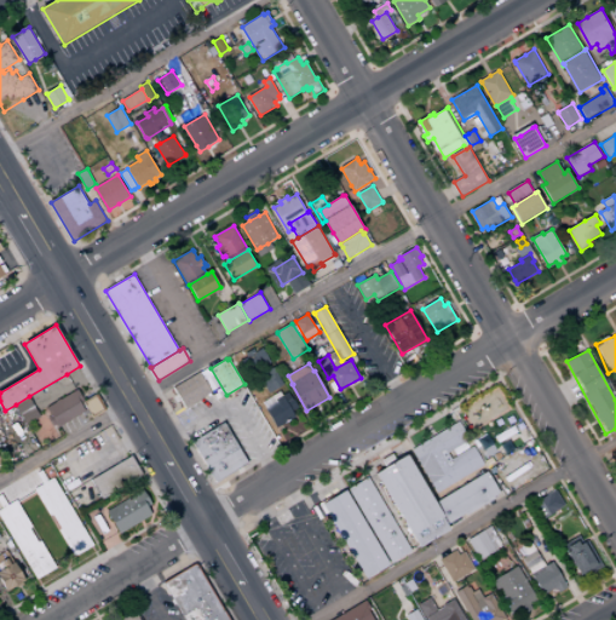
[(174,389),(201,373),(212,392),(185,408),(174,389)]
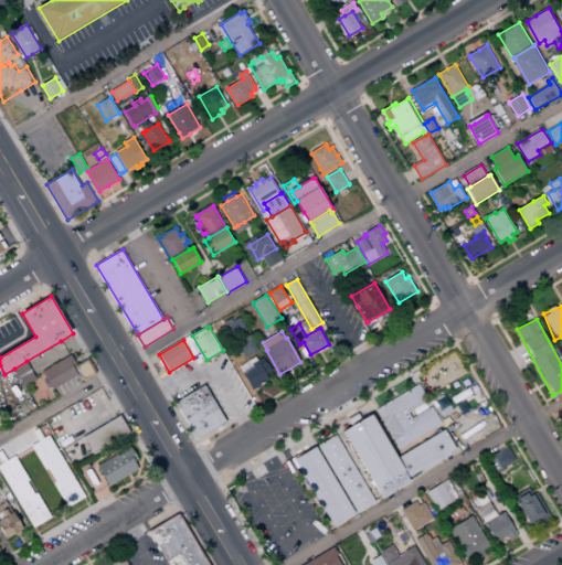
[(50,388),(44,381),(48,380),(43,372),(52,366),(52,365),(55,363),(55,364),(71,355),(72,354),(77,365),(74,368),(78,375),(55,390),(54,390),(52,387),(50,388)]
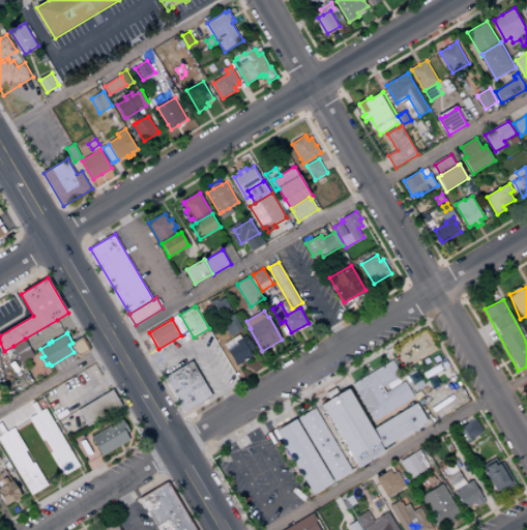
[(225,345),(234,340),(233,339),(240,334),(242,339),(247,335),(251,342),(252,341),(256,349),(251,352),(254,357),(237,366),(228,350),(225,345)]
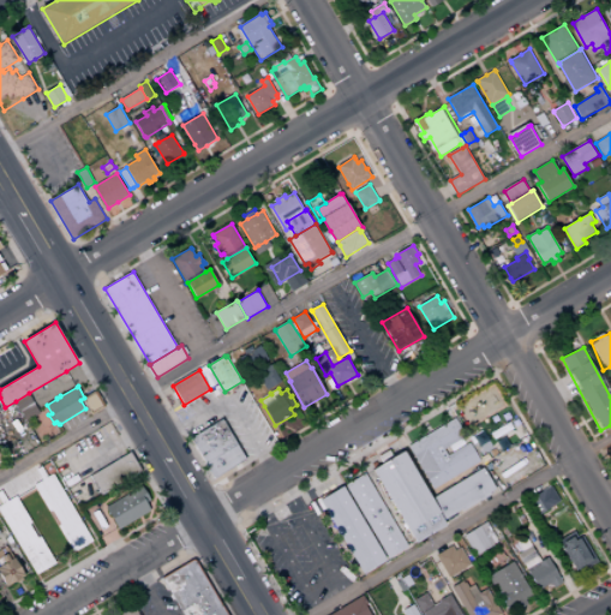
[(83,400),(97,390),(107,406),(93,416),(83,400)]
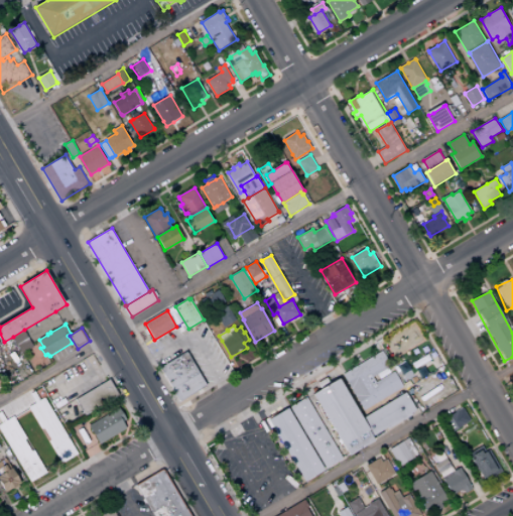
[(13,337),(23,354),(35,348),(24,330),(13,337)]
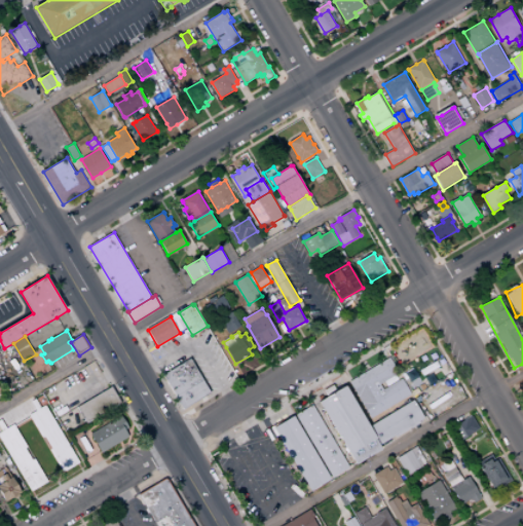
[(163,376),(191,359),(196,368),(169,384),(163,376)]
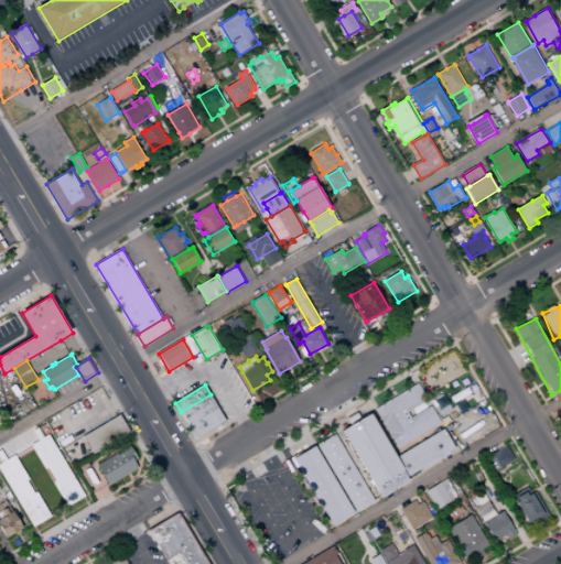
[(376,407),(396,448),(442,425),(432,407),(412,416),(411,414),(429,405),(419,386),(376,407)]
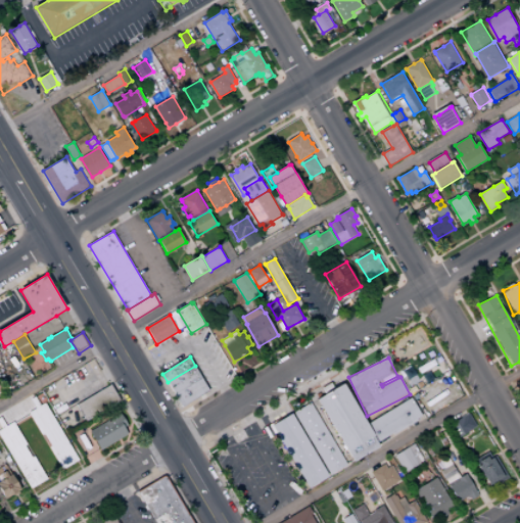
[(195,366),(203,378),(175,394),(168,382),(195,366)]
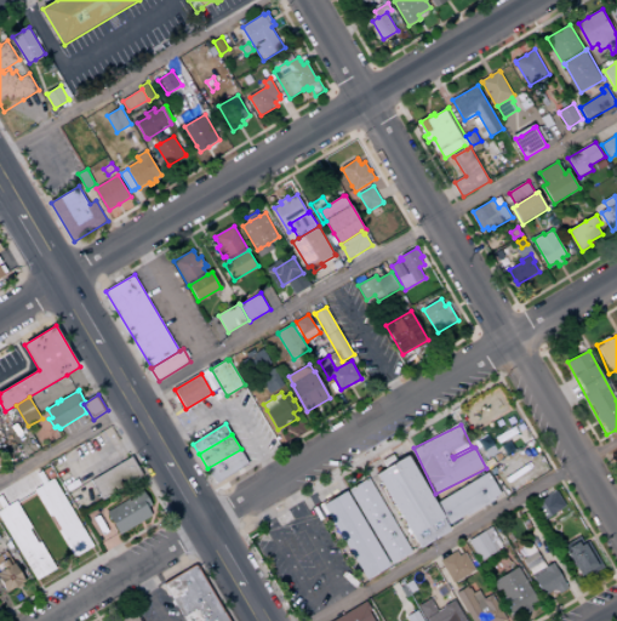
[(241,449),(250,465),(217,484),(207,468),(241,449)]
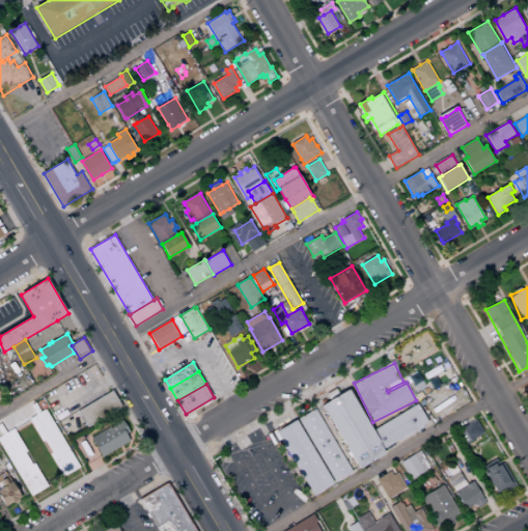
[(79,411),(112,391),(114,390),(124,407),(122,408),(88,428),(79,411)]
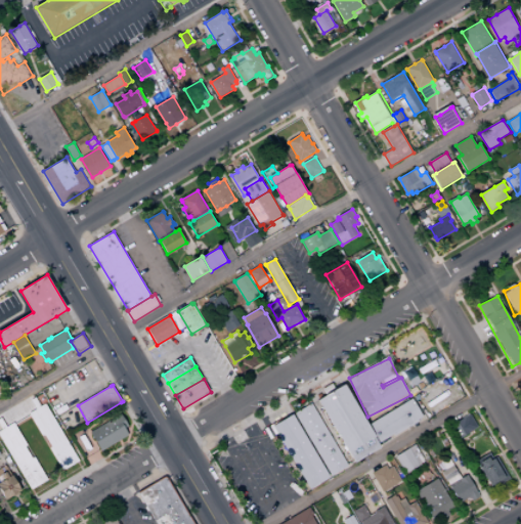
[(318,399),(352,464),(381,449),(378,443),(424,419),(414,400),(366,425),(345,385),(318,399)]
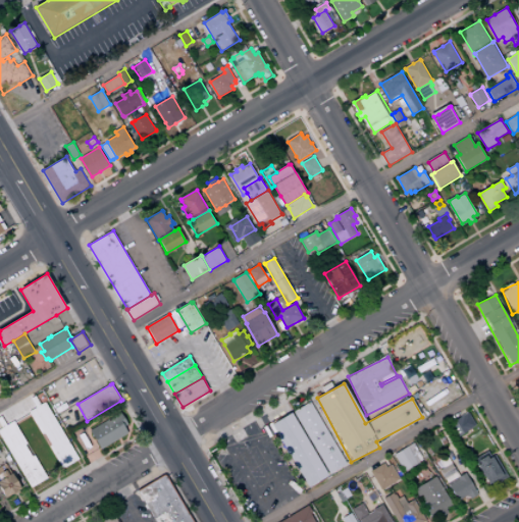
[(0,417),(36,397),(41,405),(42,408),(31,414),(15,423),(5,429),(4,427),(0,420),(0,417)]
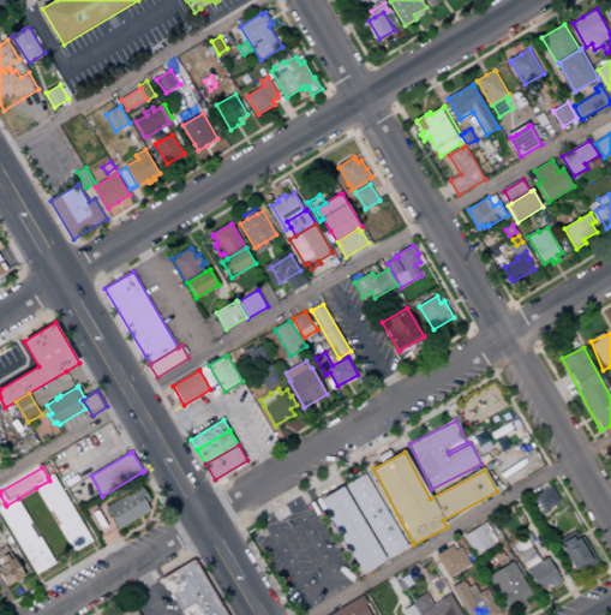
[(36,488),(49,481),(48,477),(54,473),(94,542),(93,542),(75,553),(36,488)]
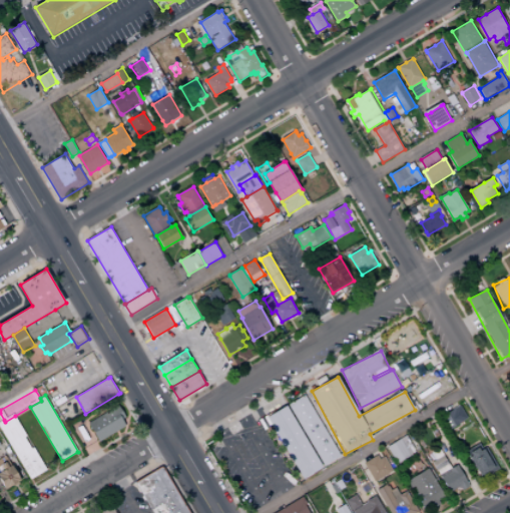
[(340,457),(306,395),(289,404),(323,467),(340,457)]
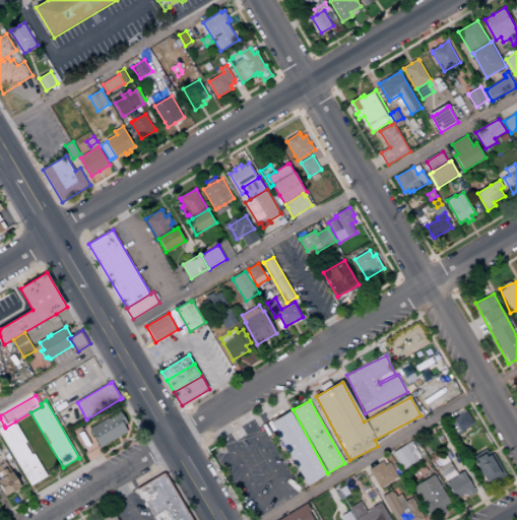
[(90,430),(121,410),(128,424),(124,426),(128,432),(120,437),(102,448),(90,430)]
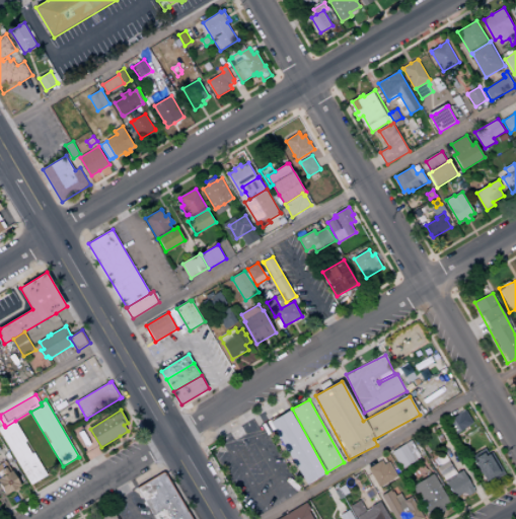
[(304,486),(324,474),(291,411),(271,422),(304,486)]
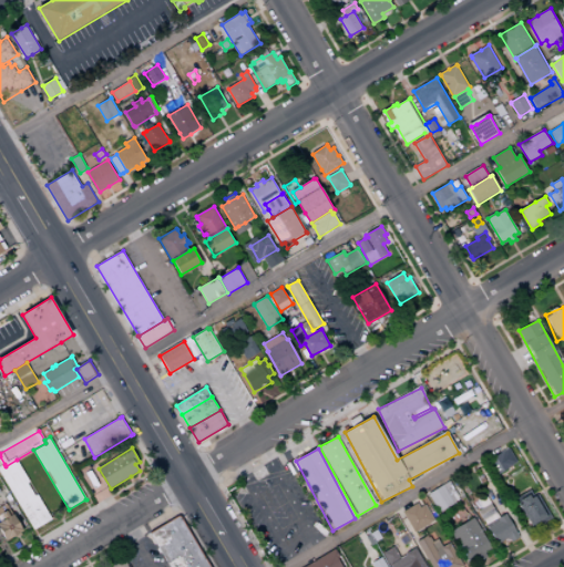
[(516,466),(511,450),(489,457),(494,474),(516,466)]
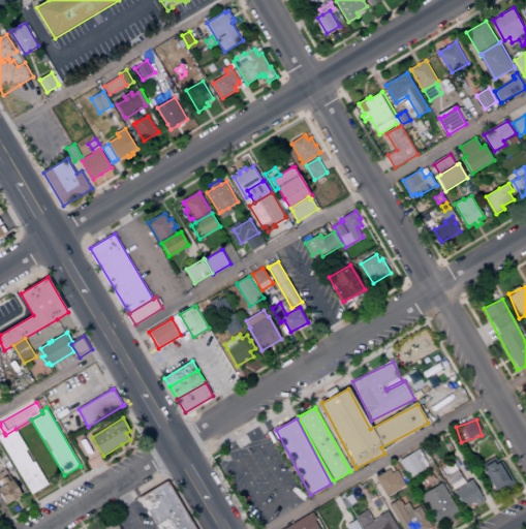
[(32,494),(0,440),(0,435),(4,433),(5,435),(16,429),(49,485),(33,494),(32,494)]
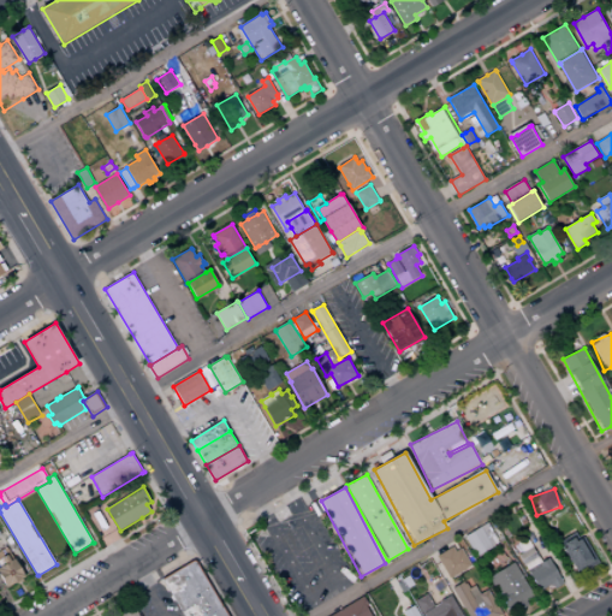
[(500,545),(488,523),(464,537),(476,558),(500,545)]
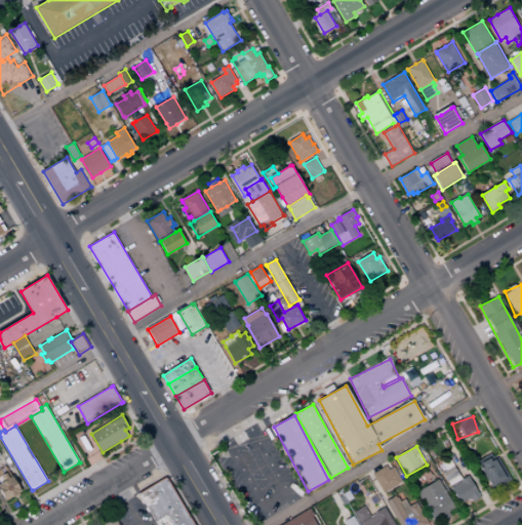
[(491,489),(510,479),(496,455),(479,466),(491,489)]
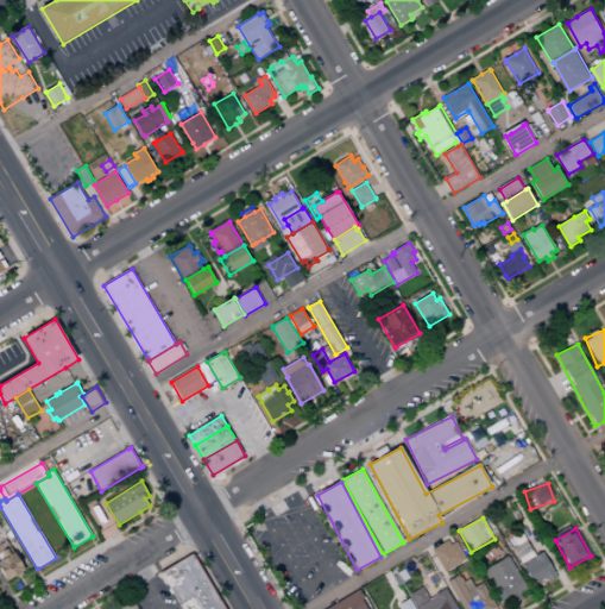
[(467,559),(455,539),(433,551),(443,572),(467,559)]
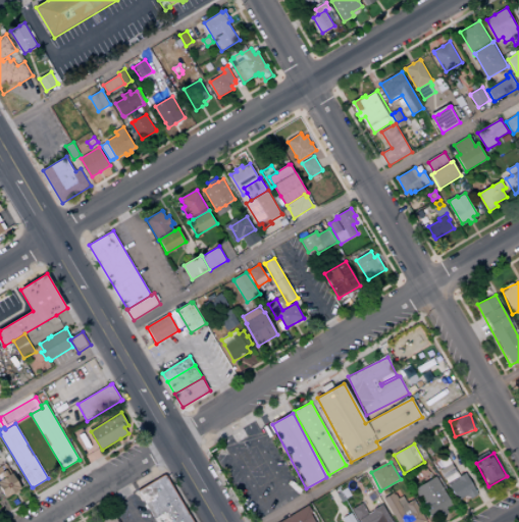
[(458,477),(454,468),(444,472),(456,503),(476,496),(468,473),(458,477)]
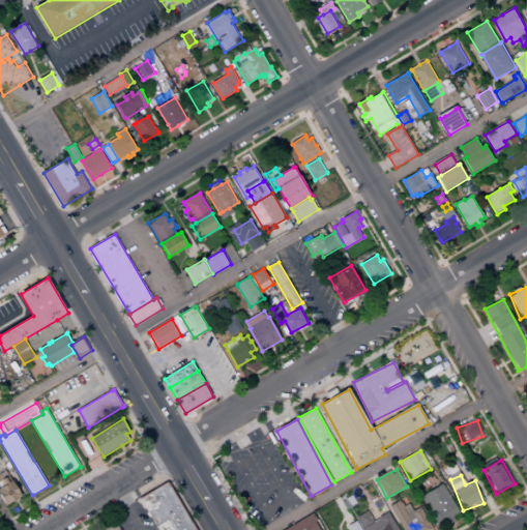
[(5,486),(2,480),(7,477),(10,482),(5,486)]
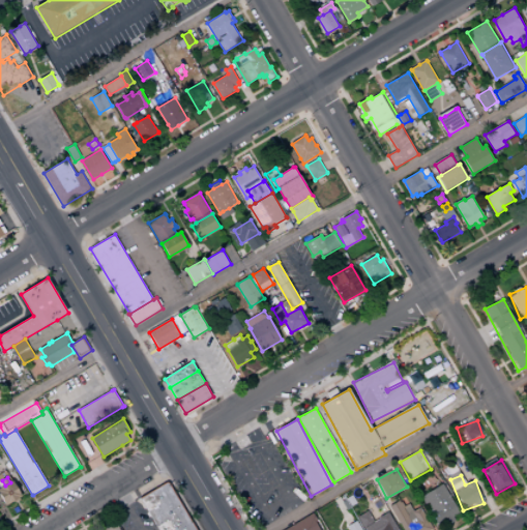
[(7,506),(0,493),(0,488),(5,486),(10,482),(13,480),(23,496),(17,500),(7,506)]
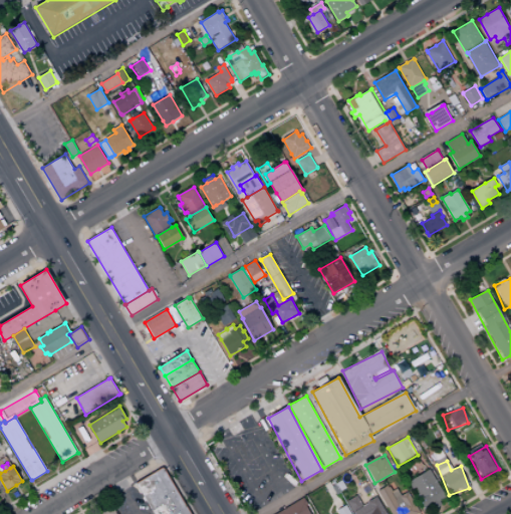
[(137,482),(153,513),(189,513),(165,468),(137,482)]
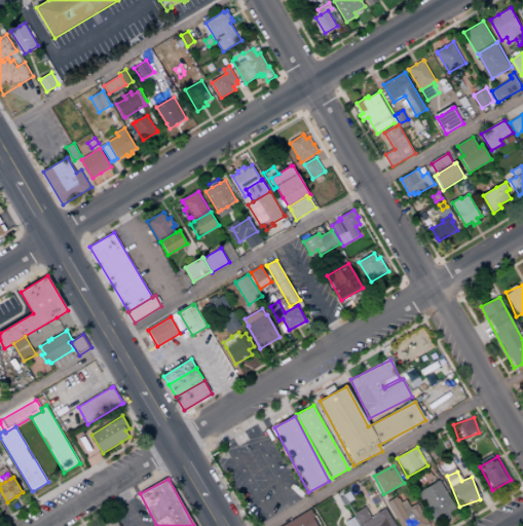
[(455,514),(442,481),(420,491),(434,523),(455,514)]
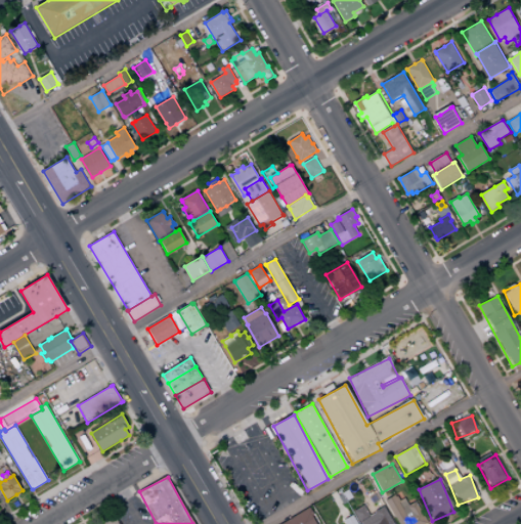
[(388,498),(398,523),(426,523),(418,501),(408,506),(405,498),(399,501),(396,495),(388,498)]
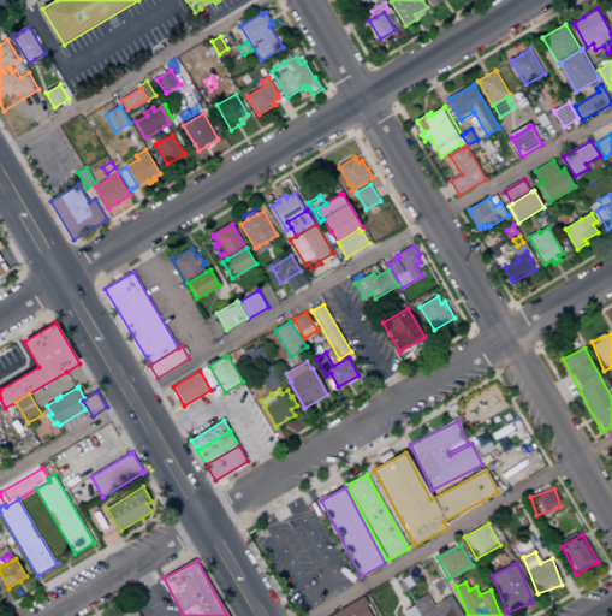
[(462,615),(452,596),(434,605),(428,594),(416,600),(425,615),(462,615)]
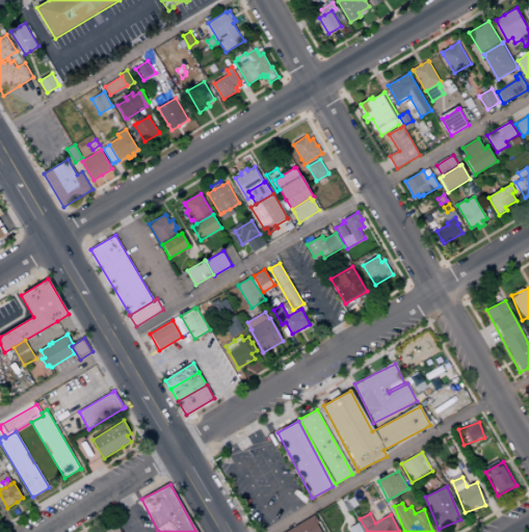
[(321,531),(314,516),(285,531),(321,531)]
